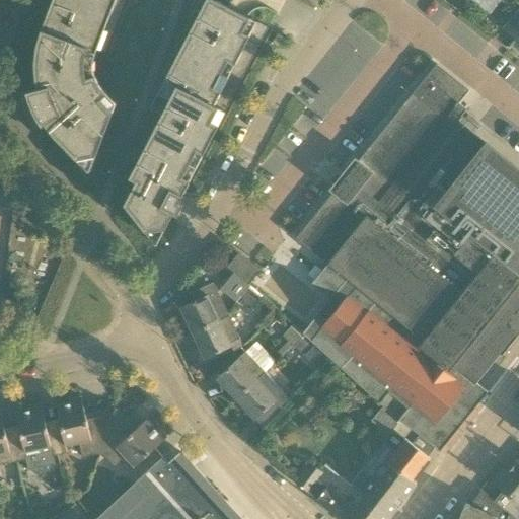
[(36,89),(17,94),(20,104),(24,114),(29,123),(34,131),(44,125),(54,137),(75,160),(95,156),(116,103),(102,90),(98,84),(94,77),(93,71),(93,65),(93,59),(95,53),(96,49),(104,53),(124,0),(51,0),(40,31),(35,48),(33,64),(34,80),(36,89)]
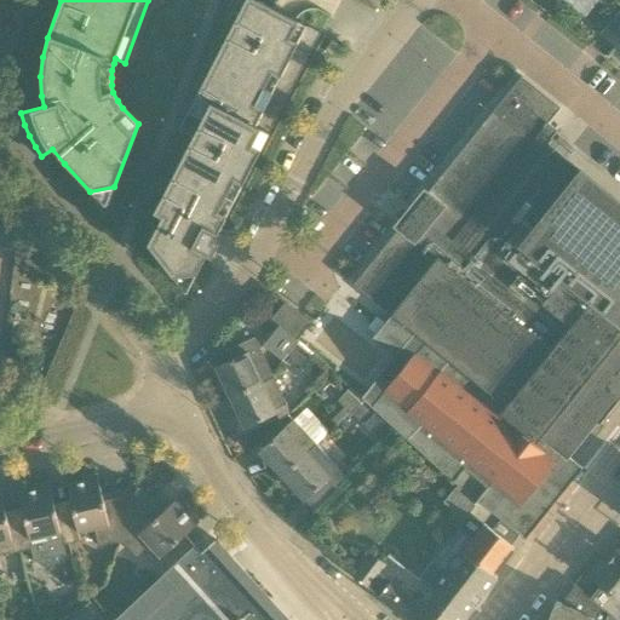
[(320,34),(294,21),(254,0),(245,0),(178,131),(191,138),(153,213),(161,217),(147,245),(172,277),(196,275),(206,254),(214,259),(220,248),(227,237),(217,233),(320,34)]
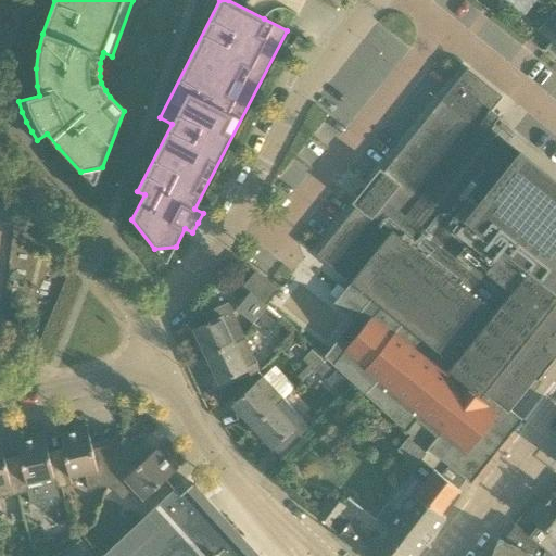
[(555,11),(553,15),(539,32),(552,42),(554,41),(555,37),(555,11)]
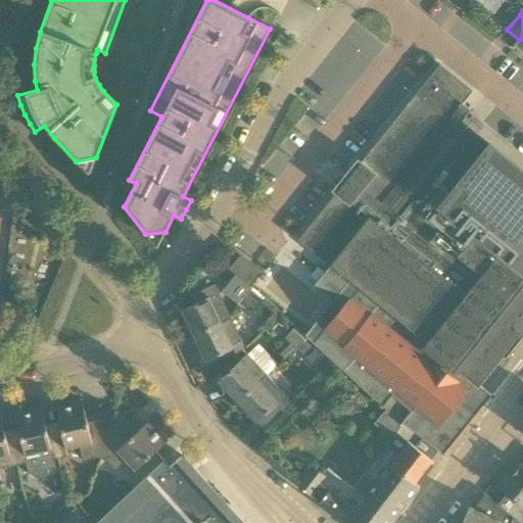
[(438,64),(297,240),(330,267),(313,287),(340,308),(313,343),(321,349),(382,407),(391,395),(412,411),(401,422),(442,455),(490,395),(478,385),(517,337),(505,328),(522,305),(522,170),(459,119),(467,109),(461,103),(471,90),(438,64)]
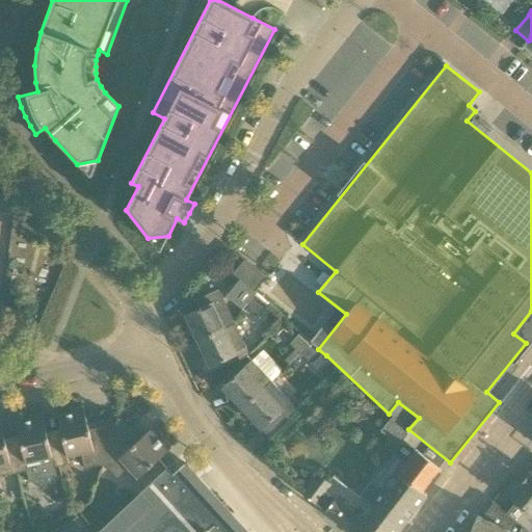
[(0,209),(12,211),(14,211),(15,210),(0,194),(0,209)]
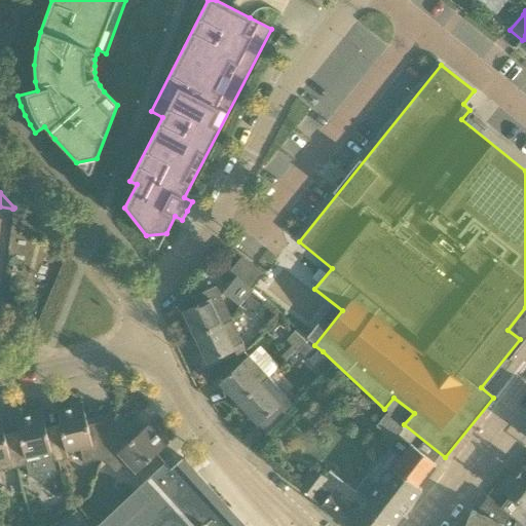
[(264,273),(241,256),(230,270),(253,288),(264,273)]
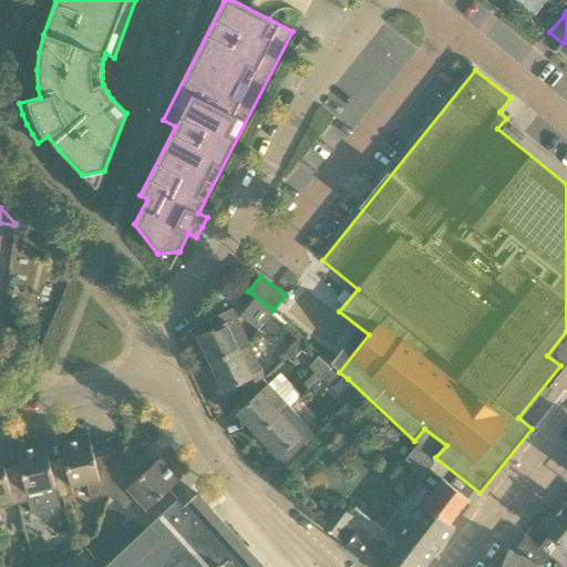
[(250,344),(243,329),(233,309),(208,320),(213,329),(196,336),(197,338),(198,337),(212,363),(250,344)]
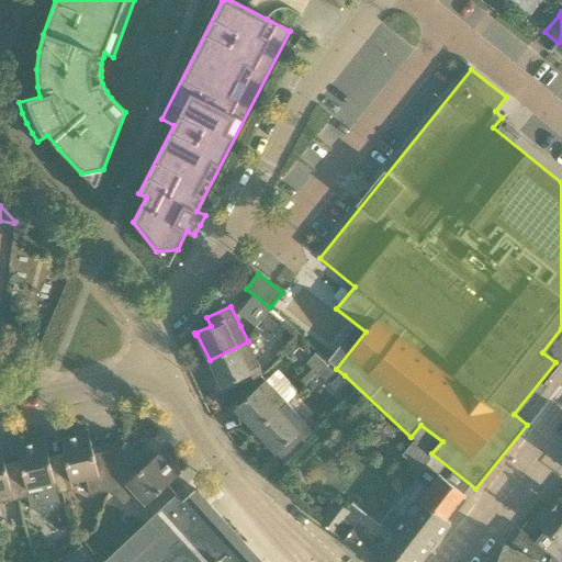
[(210,360),(222,386),(221,388),(221,389),(240,379),(250,374),(249,371),(259,367),(248,341),(210,360)]
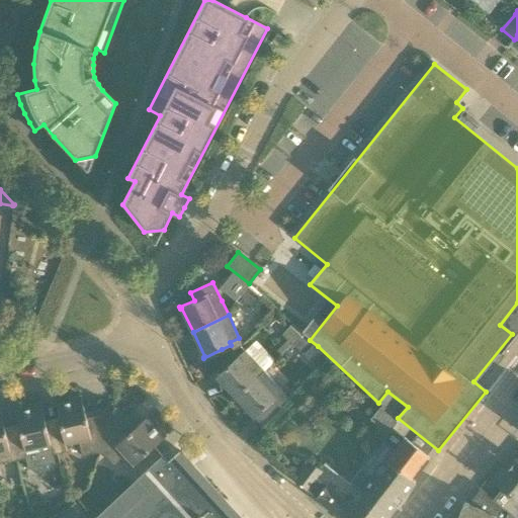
[(264,372),(245,351),(216,378),(217,379),(217,378),(237,399),(264,372)]
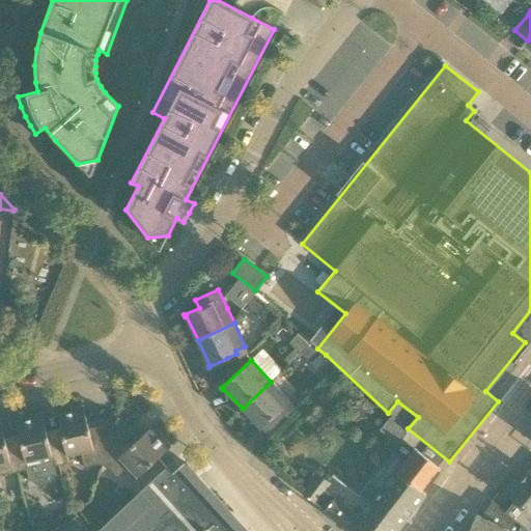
[(283,424),(290,417),(302,406),(297,400),(292,404),(289,400),(271,382),(243,409),(260,428),(259,429),(260,430),(261,429),(269,437),(268,438),(269,439),(283,424)]
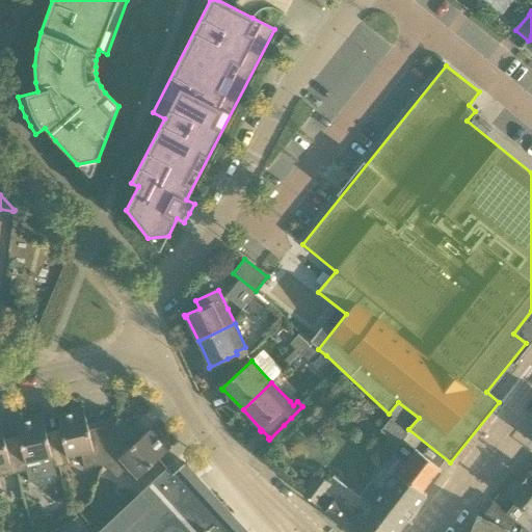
[(71,414),(56,417),(61,435),(67,457),(81,454),(84,469),(98,466),(103,467),(116,420),(101,423),(87,426),(82,407),(71,410),(71,414)]
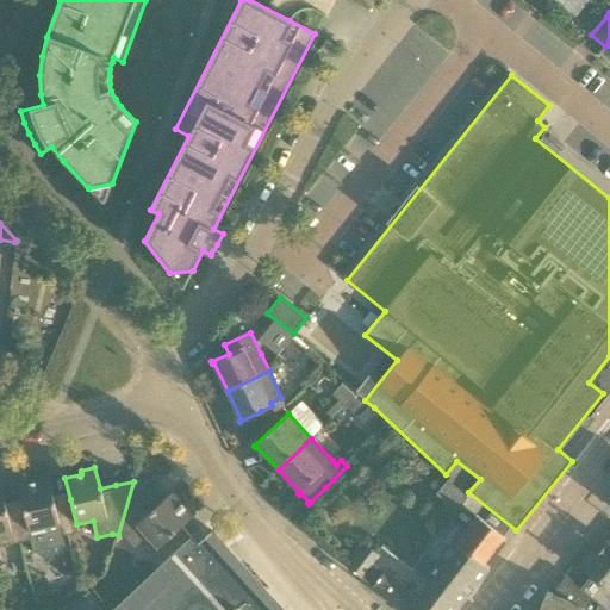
[(29,531),(31,540),(33,553),(63,546),(61,536),(79,533),(76,524),(70,499),(54,503),(47,474),(33,478),(33,481),(17,485),(23,506),(29,531)]
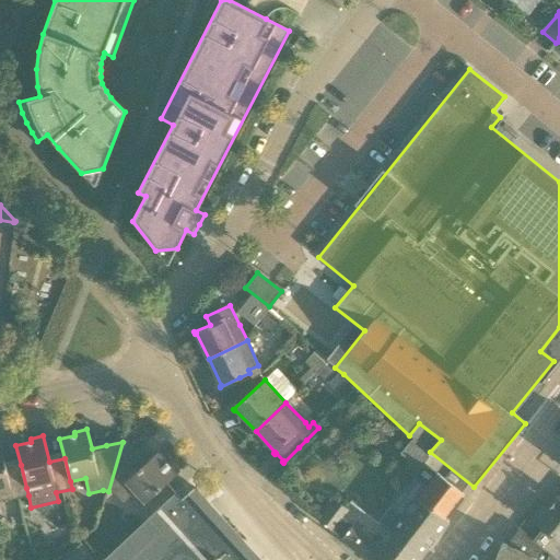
[(419,499),(445,520),(464,494),(446,481),(423,463),(429,456),(411,441),(400,454),(418,469),(411,477),(426,489),(419,499)]
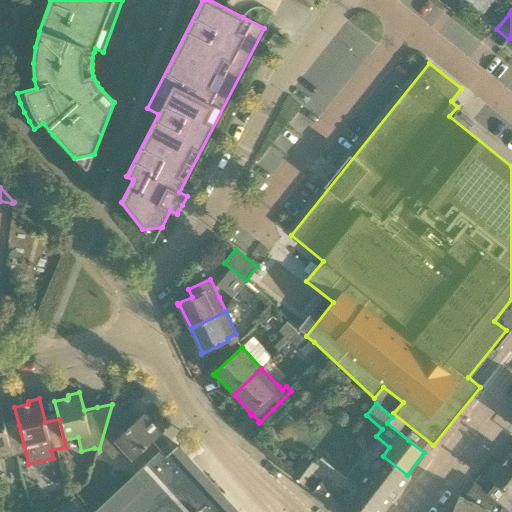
[(112,404),(99,449),(103,449),(112,459),(123,450),(132,461),(149,445),(164,431),(156,423),(153,425),(144,414),(132,425),(123,415),(112,404)]
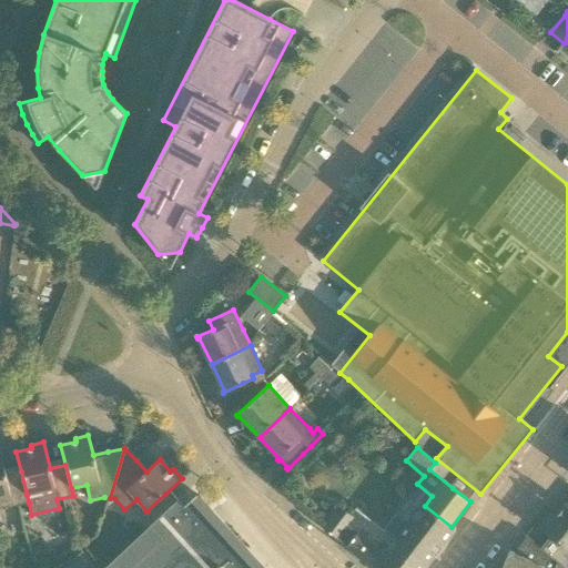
[(27,495),(21,472),(6,475),(0,450),(0,509),(29,503),(27,495)]
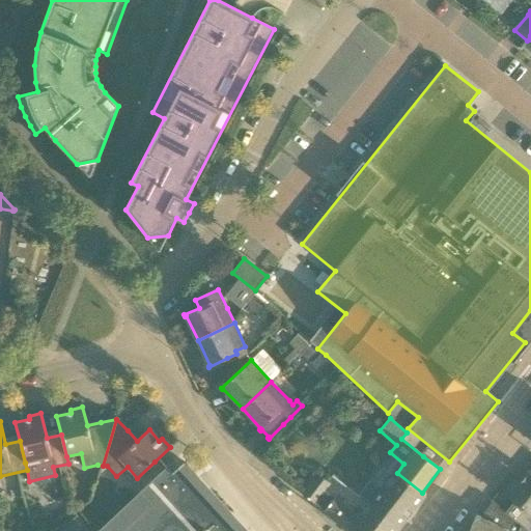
[(246,530),(178,455),(96,530),(246,530)]
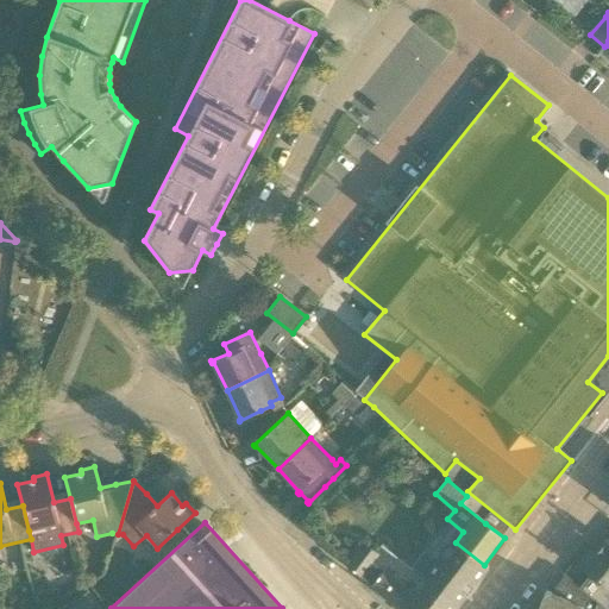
[(456,608),(488,569),(484,565),(456,542),(452,541),(439,558),(426,548),(412,567),(425,577),(410,594),(383,573),(371,586),(399,608),(456,608)]
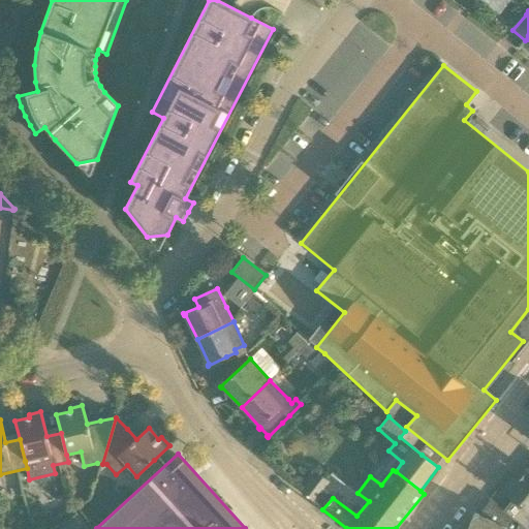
[(512,501),(504,511),(524,528),(528,528),(528,471),(527,470),(505,496),(512,501)]
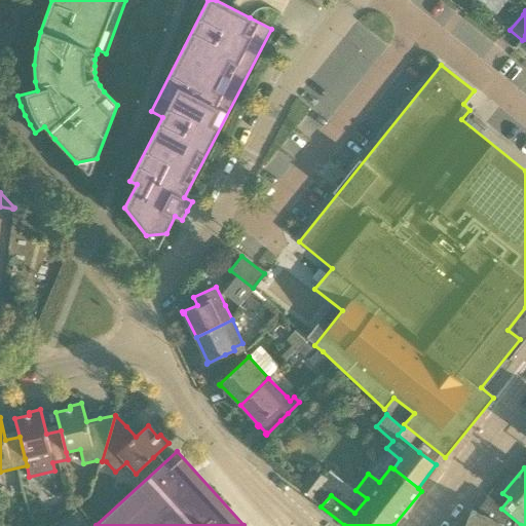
[(321,506),(331,495),(332,493),(321,486),(326,479),(315,471),(300,490),(321,506)]
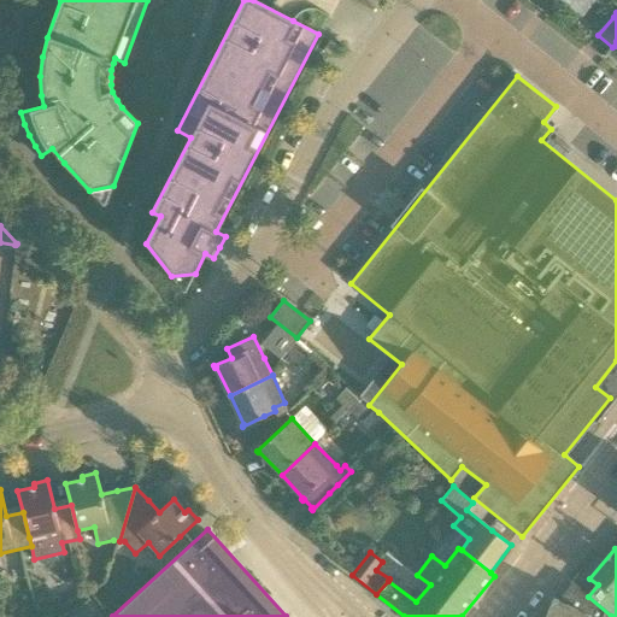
[(611,616),(588,597),(586,595),(573,585),(558,601),(553,599),(545,616),(611,616)]
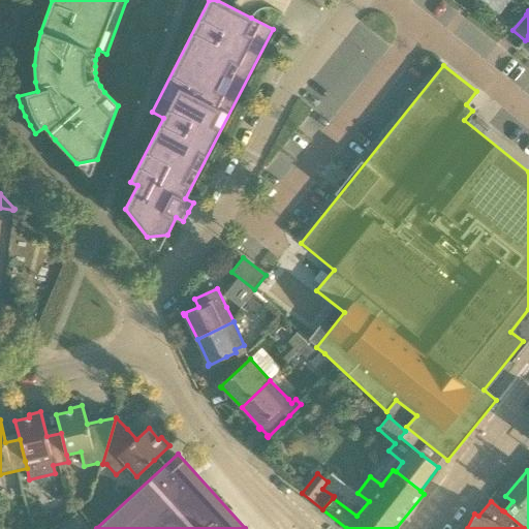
[(73,519),(59,528),(80,528),(82,528),(73,519)]
